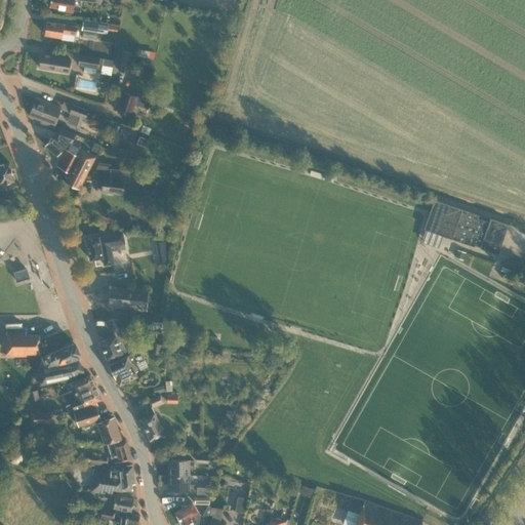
[(50,0),(50,6),(58,7),(58,9),(72,12),(73,4),(73,0),(50,0)]
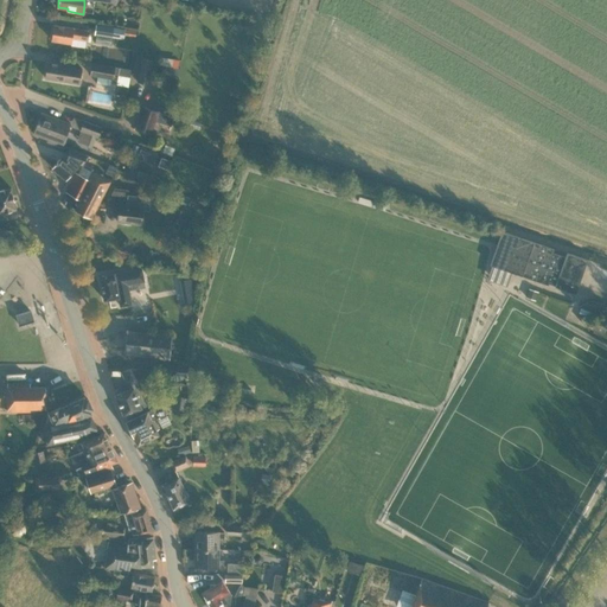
[(126,29),(96,24),(95,34),(123,39),(125,34),(126,29)]
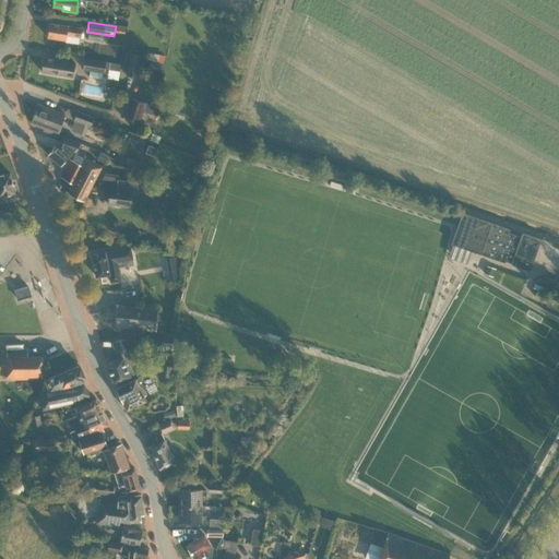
[(67,35),(80,37),(81,28),(68,26),(68,25),(50,23),(48,37),(66,39),(67,35)]
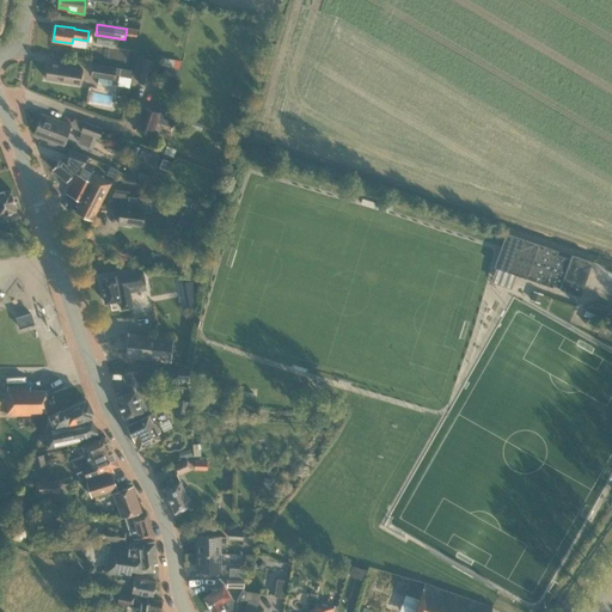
[(139,83),(151,85),(155,61),(144,59),(144,55),(138,54),(134,74),(140,75),(139,83)]
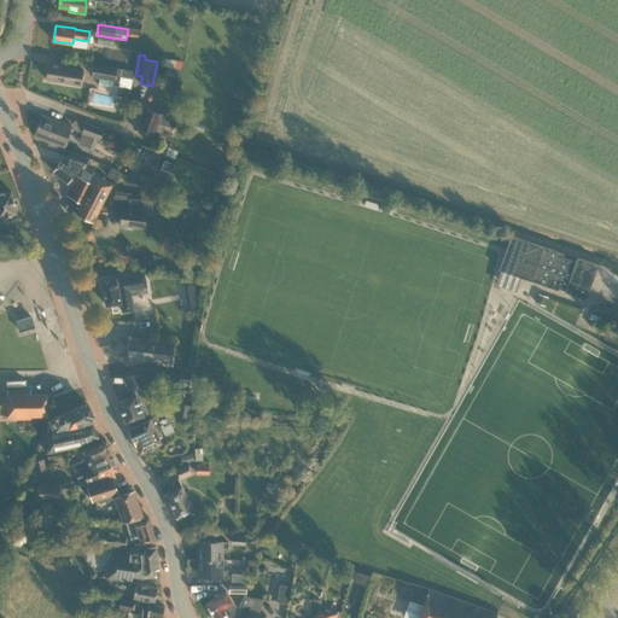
[(162,65),(181,69),(184,60),(163,57),(162,65)]
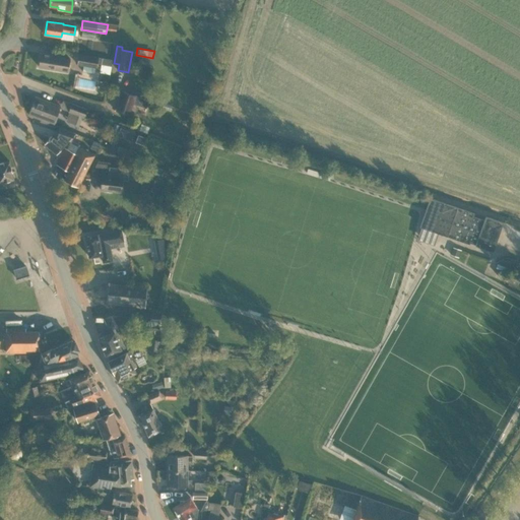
[(40,66),(68,71),(71,59),(58,56),(42,53),(40,66)]
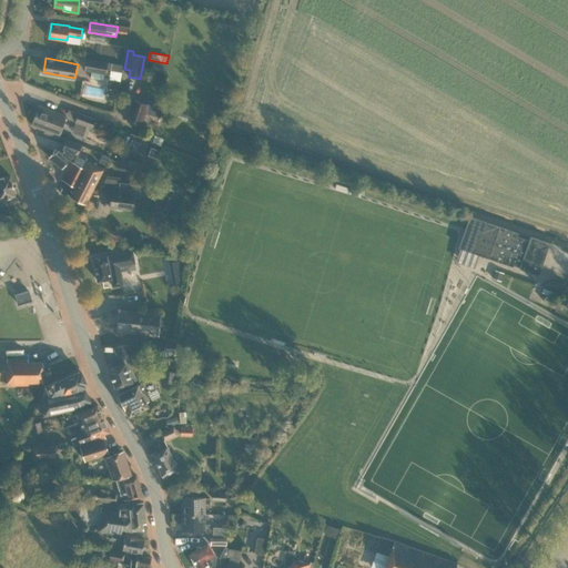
[(84,71),(105,74),(108,62),(87,58),(84,71)]
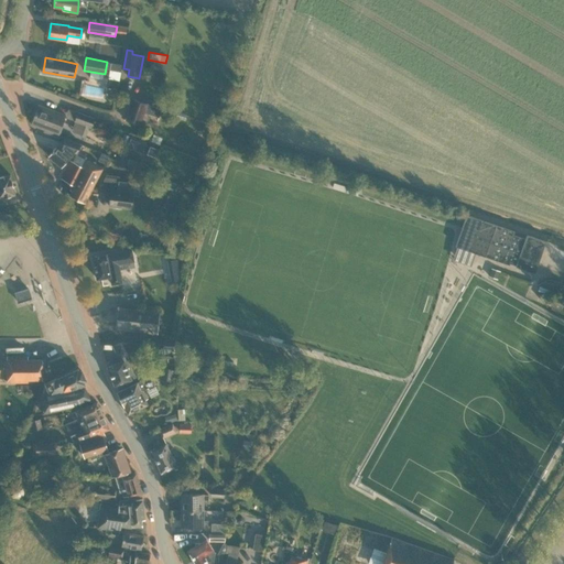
[(210,100),(223,105),(226,95),(214,90),(210,100)]
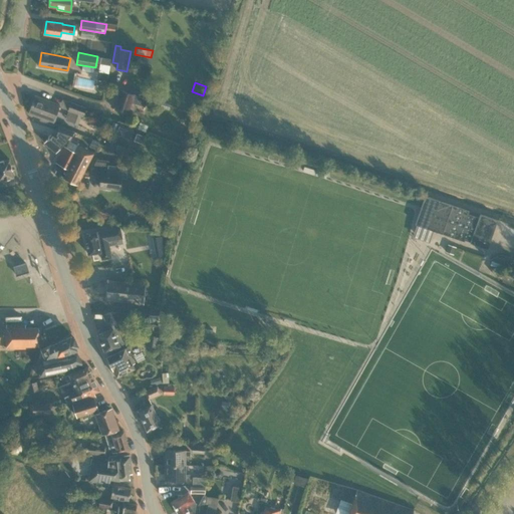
[(122,112),(123,109),(129,111),(133,102),(145,106),(148,98),(120,89),(115,106),(116,107),(115,110),(122,112)]
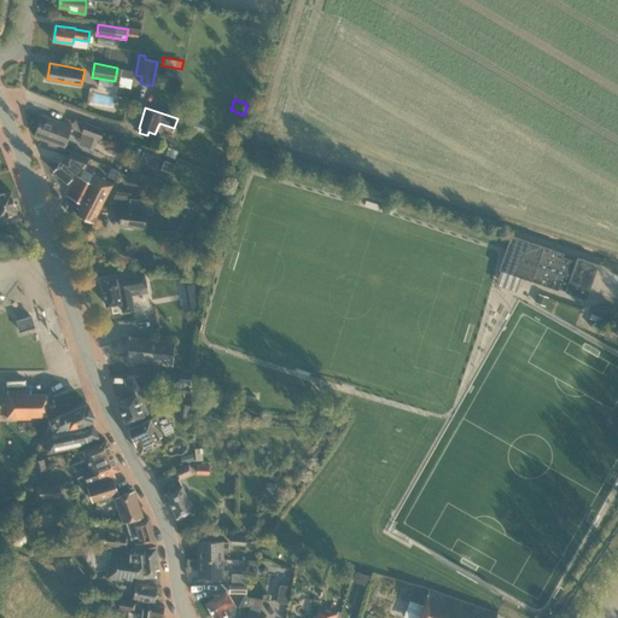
[(73,126),(42,115),(35,135),(50,141),(48,144),(64,149),(73,126)]
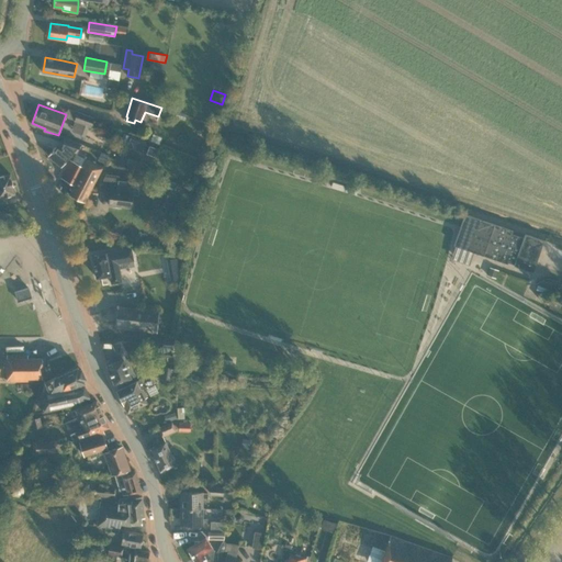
[(75,121),(91,126),(94,117),(78,111),(75,121)]
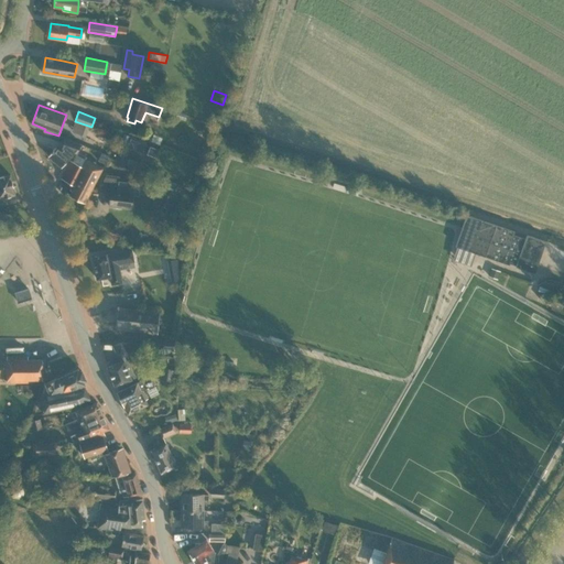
[(151,141),(160,144),(162,137),(153,133),(151,141)]
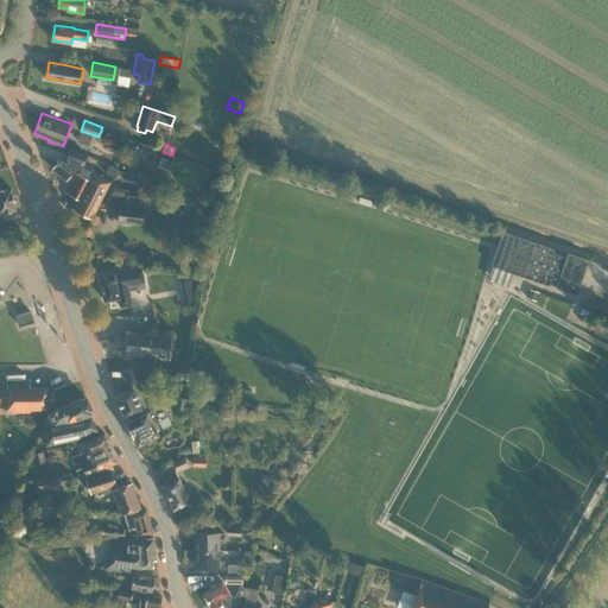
[(88,156),(70,150),(67,159),(65,158),(63,159),(61,158),(54,166),(54,169),(65,178),(68,178),(81,163),(83,165),(88,156)]
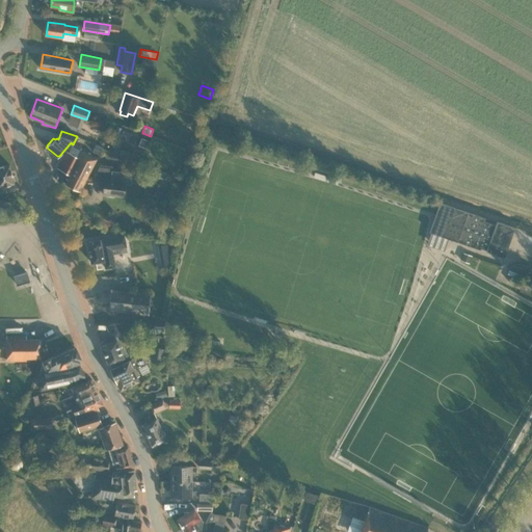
[(138,145),(148,149),(151,140),(141,137),(138,145)]
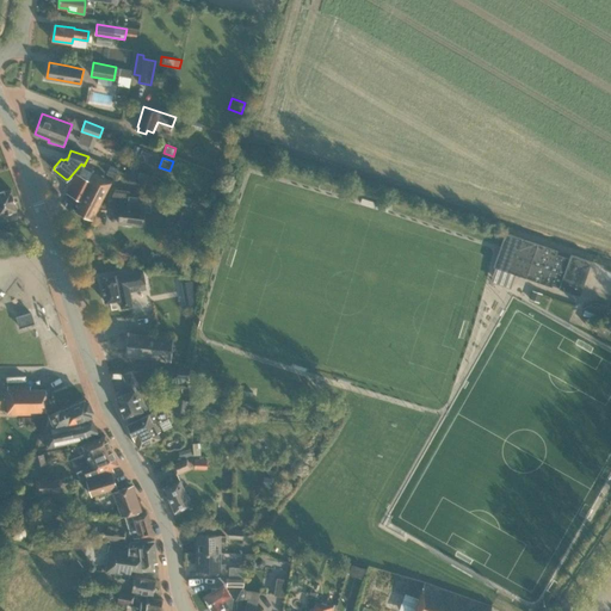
[(135,178),(150,183),(153,177),(137,171),(135,178)]
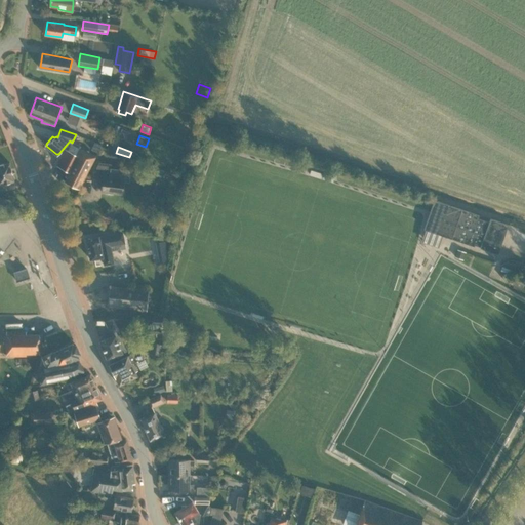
[(95,156),(80,149),(76,155),(66,150),(57,166),(68,171),(66,175),(67,176),(65,182),(79,189),(95,156)]
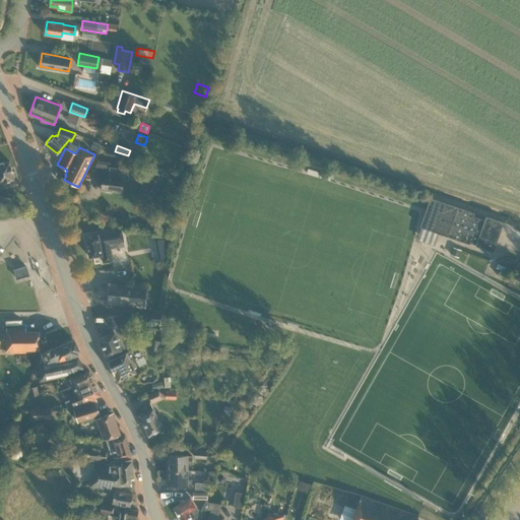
[(14,172),(12,172),(10,160),(4,163),(3,161),(0,161),(0,182),(14,179),(14,177),(15,177),(14,172)]
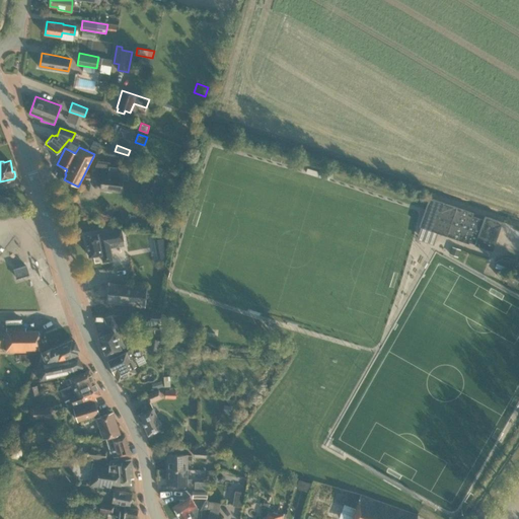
[(110,161),(98,160),(95,165),(94,177),(102,178),(100,189),(121,192),(123,176),(108,174),(110,161)]
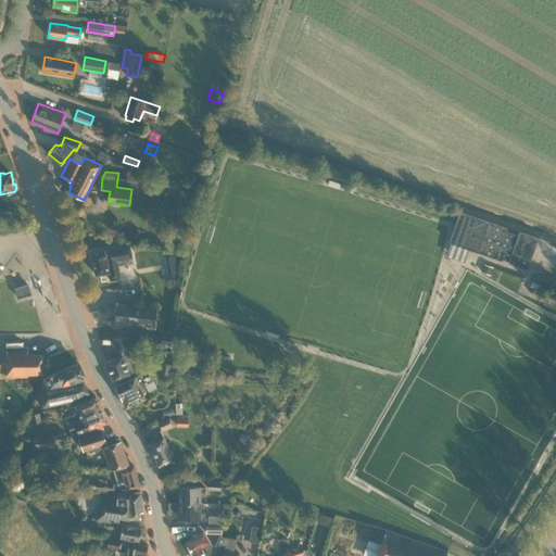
[(155,201),(169,206),(174,194),(160,189),(155,201)]
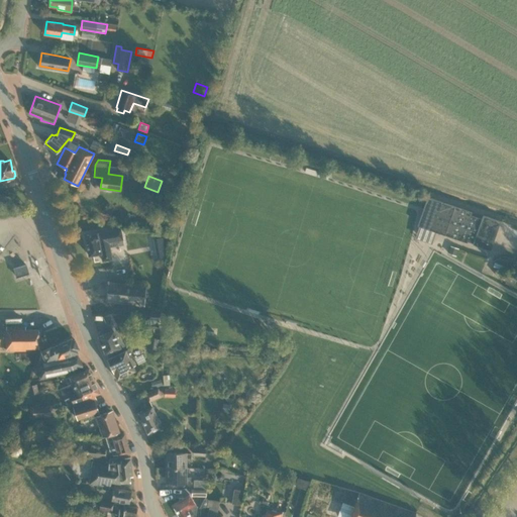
[(467,242),(468,240),(474,241),(473,243),(490,249),(500,220),(483,214),(482,218),(471,214),(472,211),(427,196),(418,225),(467,242)]
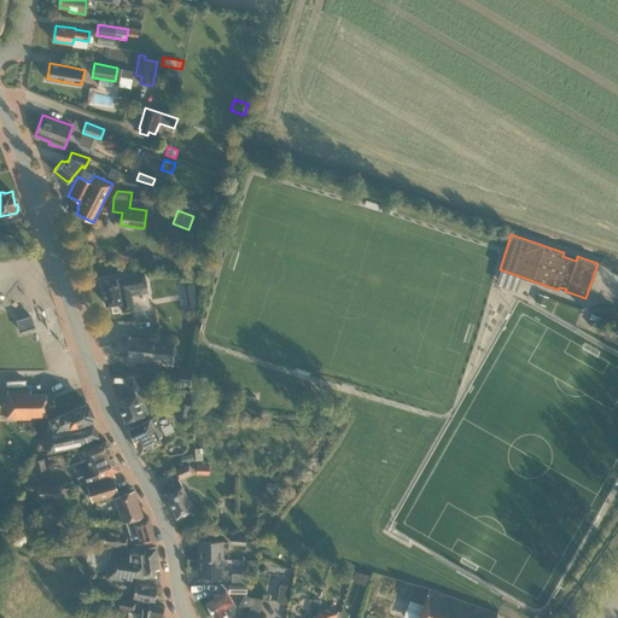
[(169,252),(175,256),(179,249),(172,245),(169,252)]
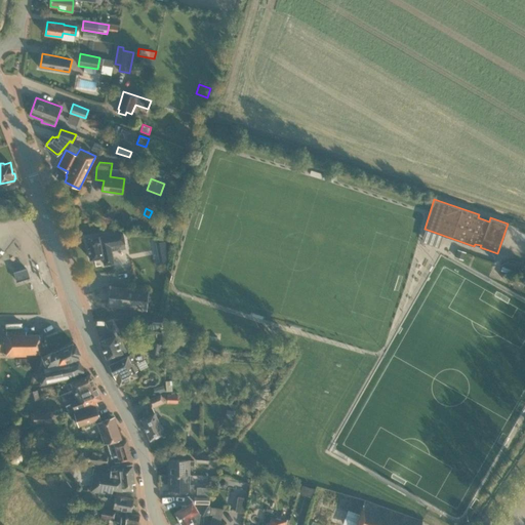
[(103,256),(105,265),(114,263),(112,250),(126,248),(123,233),(98,237),(98,236),(86,239),(90,259),(103,256)]
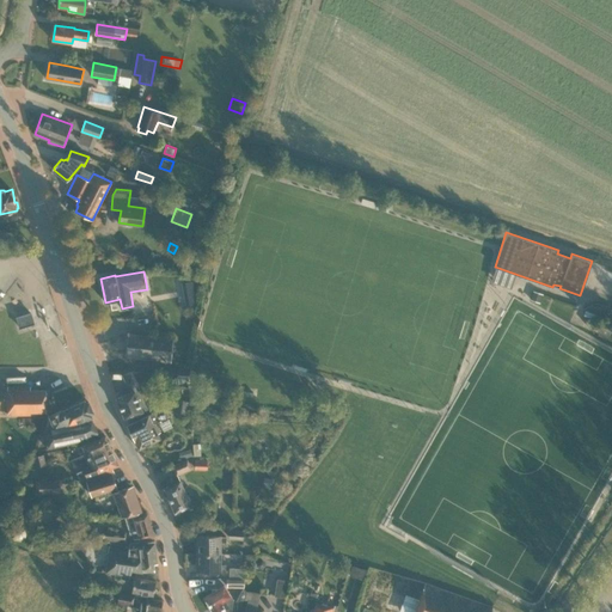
[(193,280),(182,282),(184,293),(194,292),(193,280)]
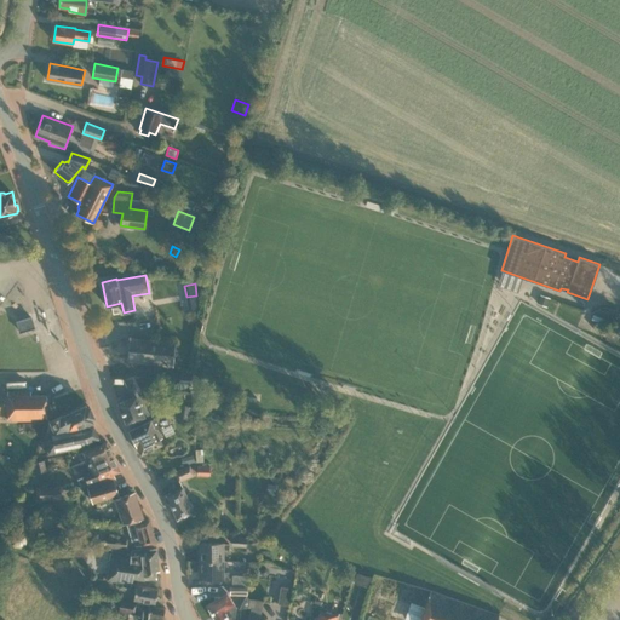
[(550,298),(540,294),(538,303),(547,306),(550,298)]
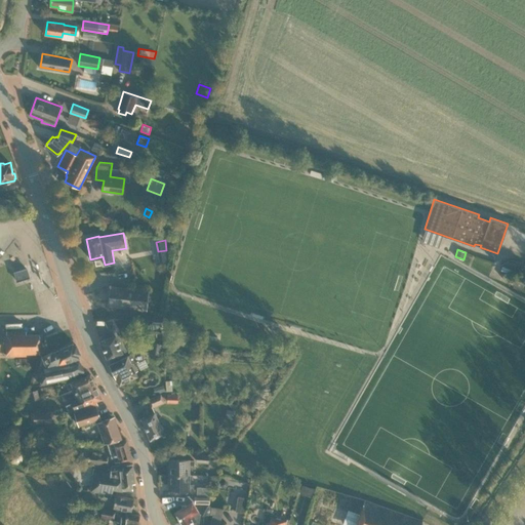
[(24,279),(25,280),(15,283),(16,289),(29,285),(27,278),(30,277),(27,268),(14,272),(16,281),(24,279)]
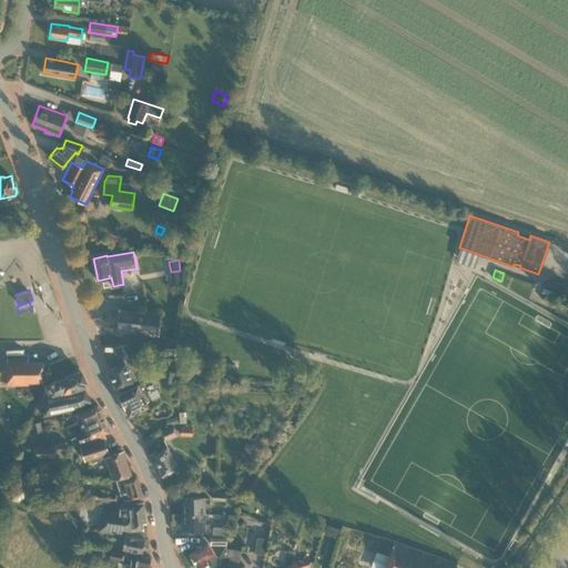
[(543,300),(567,308),(567,307),(567,303),(545,295),(543,300)]
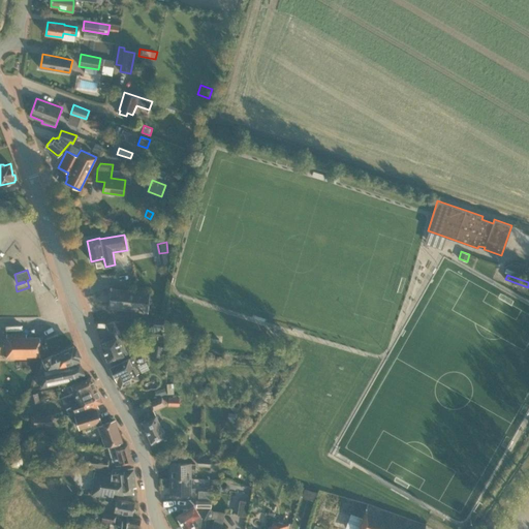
[(112,287),(111,287),(109,309),(110,309),(110,308),(148,312),(150,292),(112,288),(112,287)]
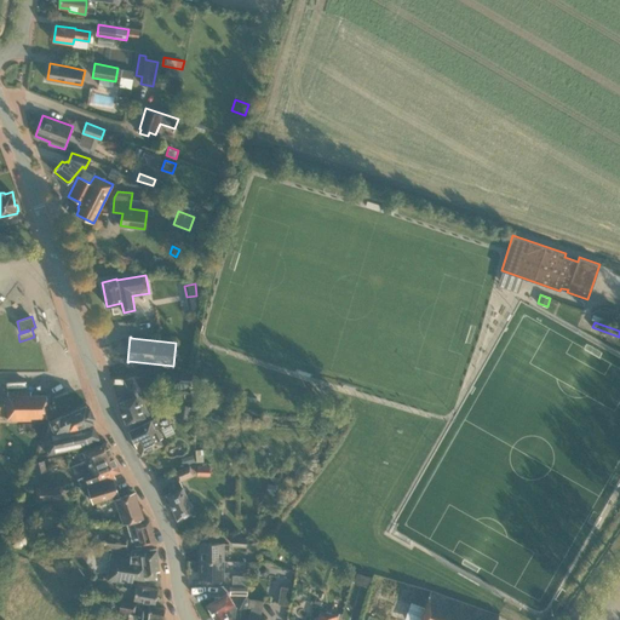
[(138,385),(135,375),(124,379),(127,389),(138,385)]
